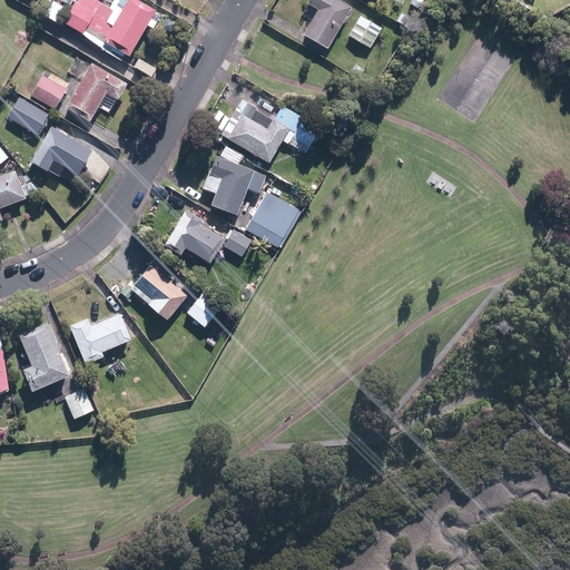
[(84,33),(104,49),(123,60),(126,53),(130,56),(157,10),(138,0),(128,0),(120,13),(101,3),(101,2),(98,0),(81,0),(80,3),(77,1),(65,22),(84,33)]
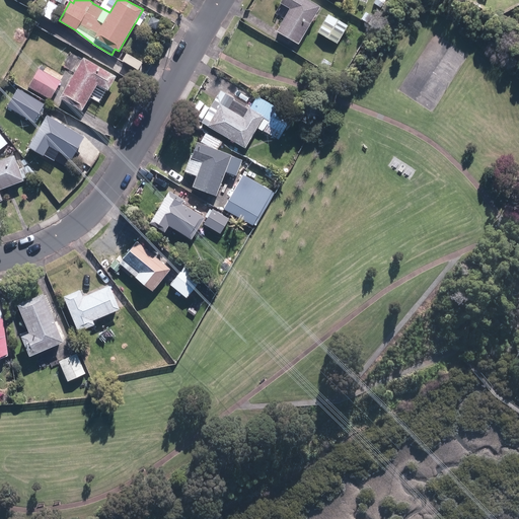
[(297,44),(319,6),(309,0),(280,0),(280,2),(289,8),(276,30),(297,44)]
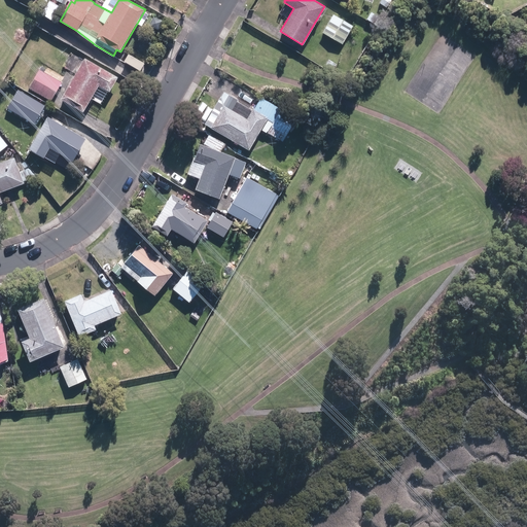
[(376,14),(369,10),(364,18),(372,22),(376,14)]
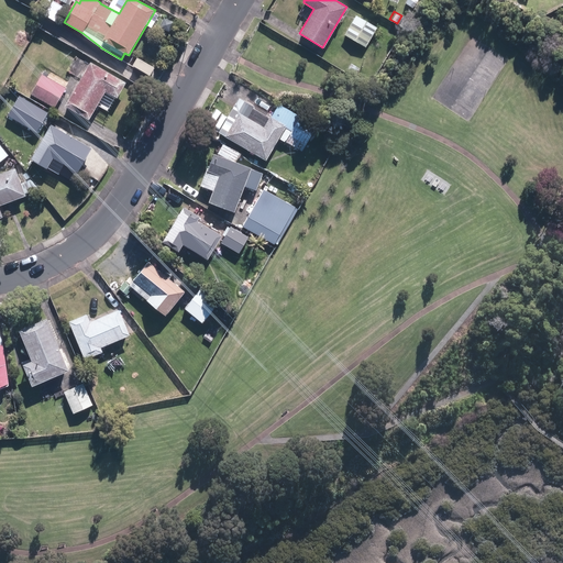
[(365,46),(377,26),(355,13),(343,34),(365,46)]
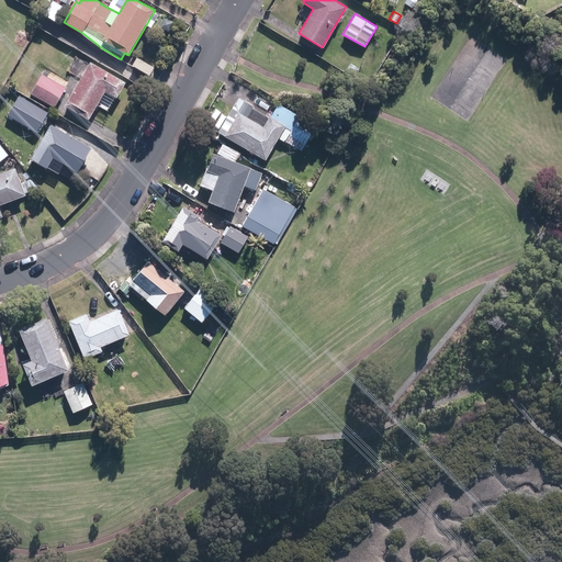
[(89,121),(105,92),(117,99),(126,82),(90,63),(65,107),(89,121)]
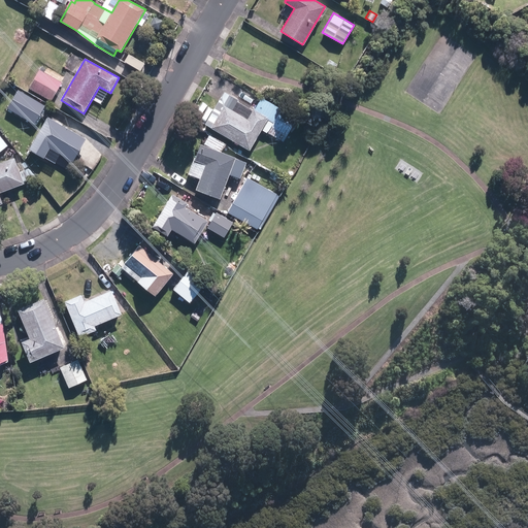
[(337,64),(328,59),(324,65),(334,71),(337,64)]
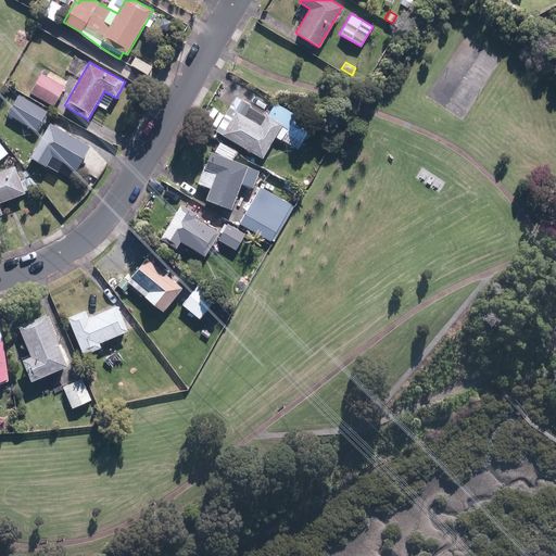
[(54,106),(65,87),(41,74),(30,93),(54,106)]
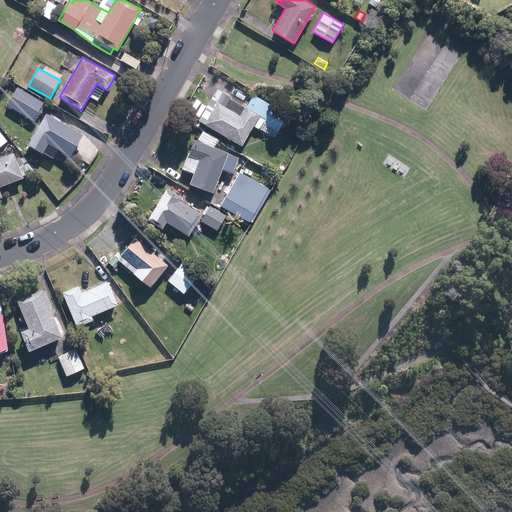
[(45,103),(18,87),(7,106),(34,121),(45,103)]
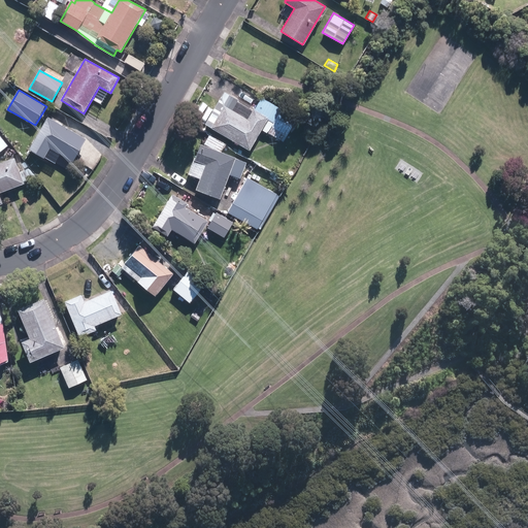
[(250,152),(268,121),(272,124),(267,133),(284,142),(297,120),(281,110),(282,109),(263,98),(256,110),(254,109),(248,120),(224,105),(210,129),(250,152)]
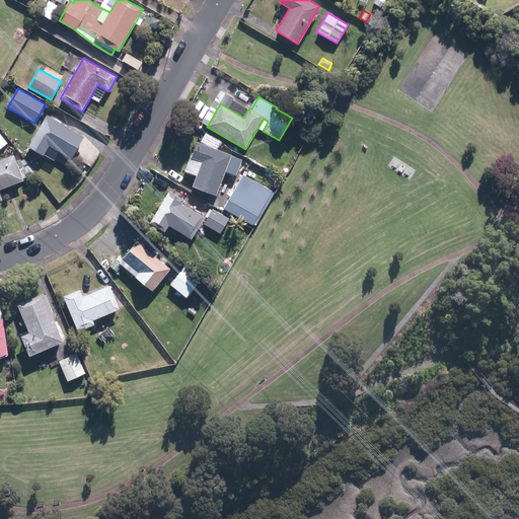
[(72,159),(85,137),(47,115),(28,147),(44,156),(49,146),(72,159)]
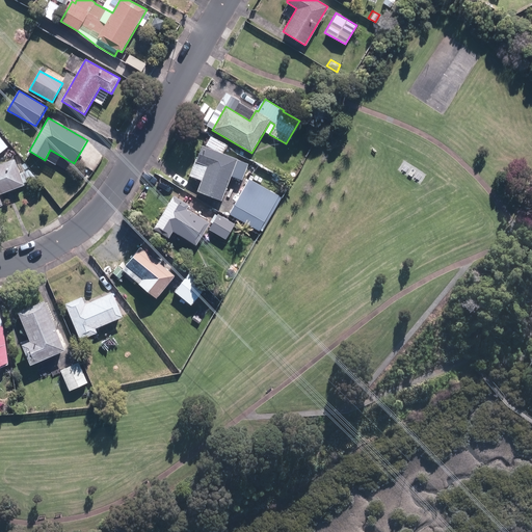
[(205,144),(223,154),(225,144),(209,136),(205,144)]
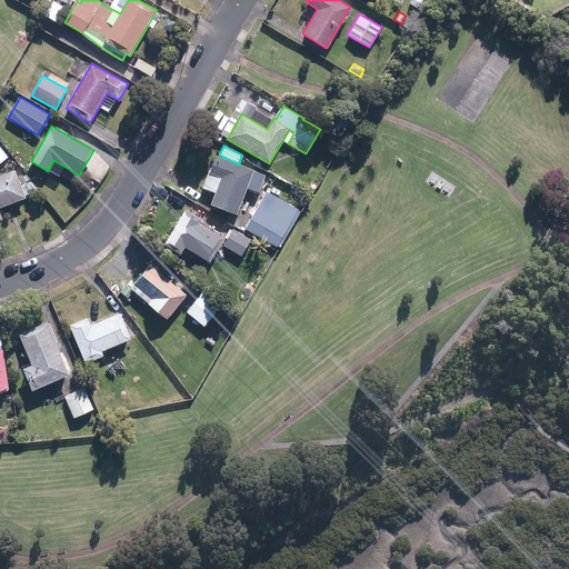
[(253,170),(239,165),(215,156),(209,173),(221,178),(211,205),(237,215),(247,188),(260,192),(267,175),(253,170)]
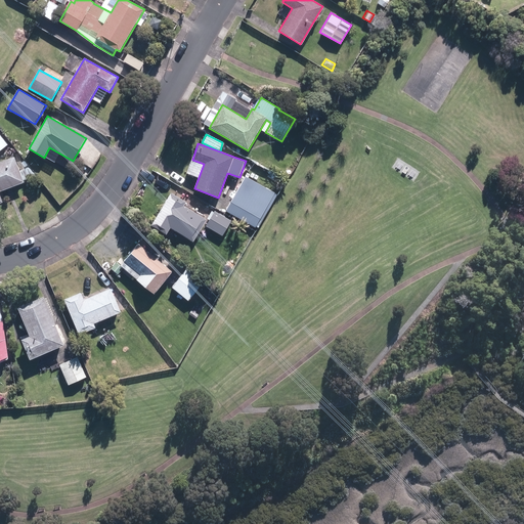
[(0,194),(0,191),(25,183),(15,157),(0,162),(0,204),(3,203),(0,194)]
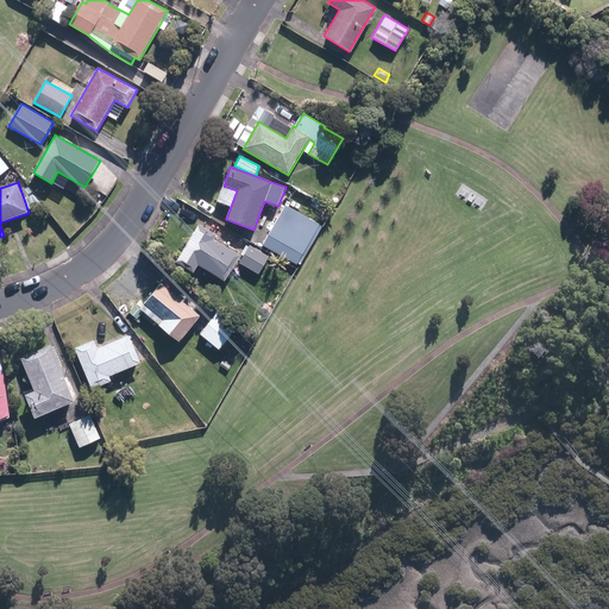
[(296,264),(320,224),(286,205),(262,245),(296,264)]
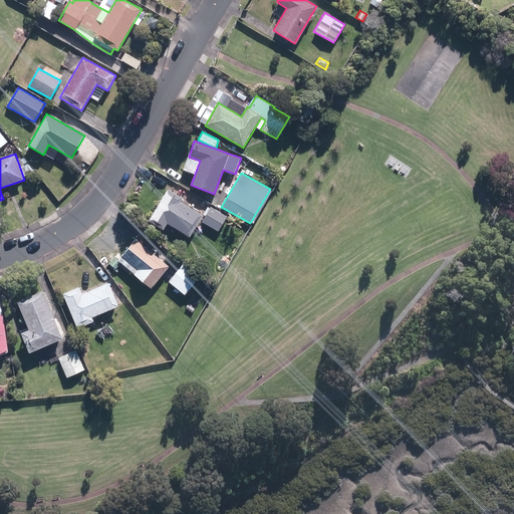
[(190,237),(203,215),(187,206),(181,202),(183,199),(168,189),(149,221),(164,230),(168,224),(190,237)]
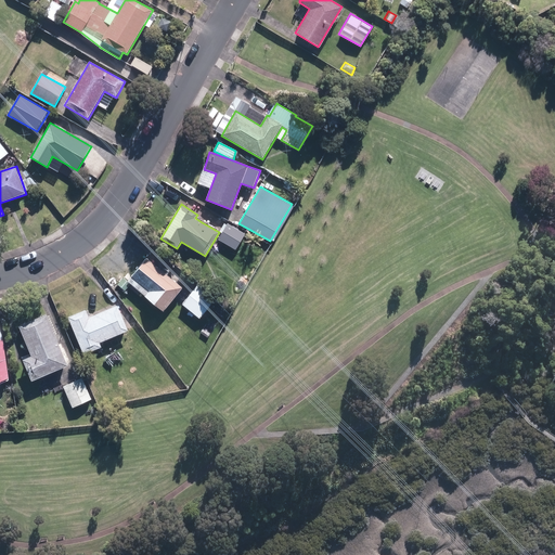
[(245,235),(227,224),(218,240),(235,250),(245,235)]
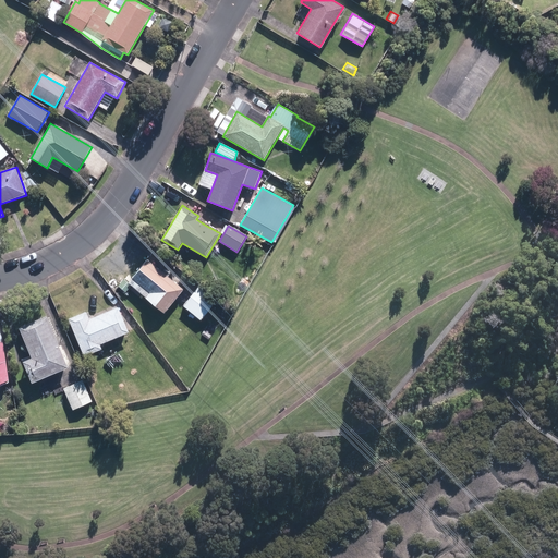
[(165,314),(184,290),(147,259),(132,278),(149,293),(146,298),(165,314)]
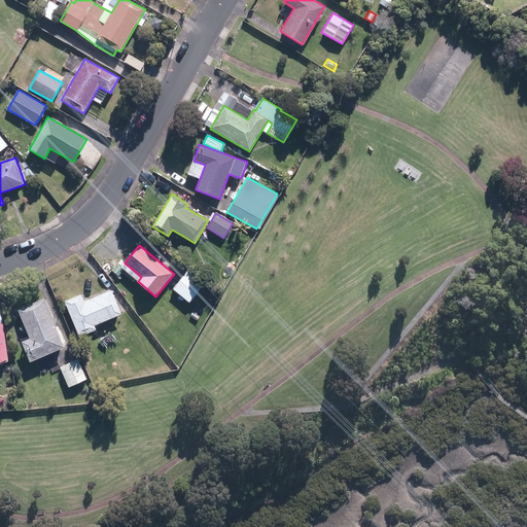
[(205,285),(187,271),(173,289),(189,303),(205,285)]
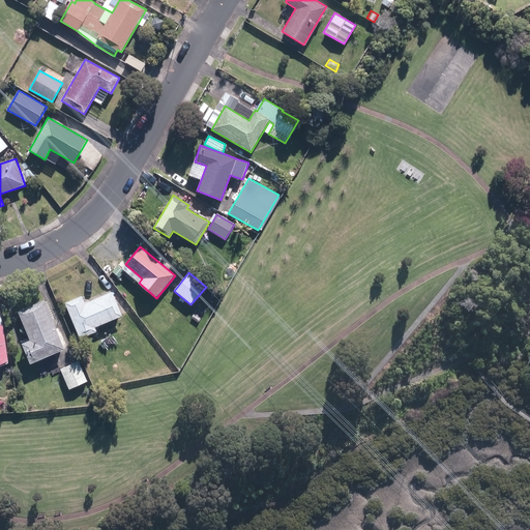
[(123,317),(113,292),(85,303),(82,296),(65,302),(80,339),(96,332),(94,328),(123,317)]
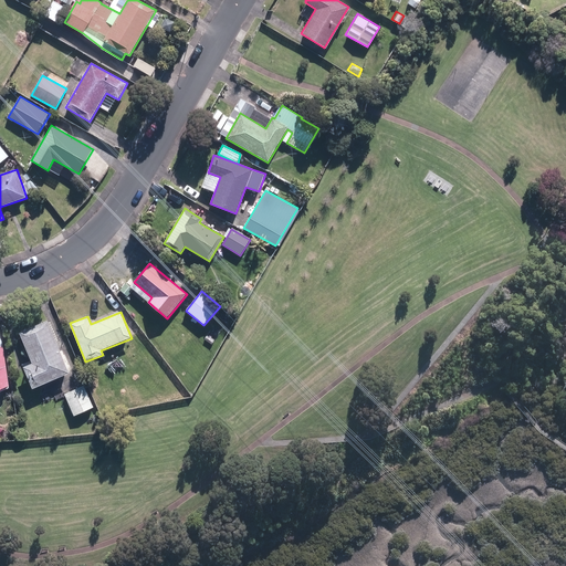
[(70,374),(48,321),(19,333),(32,364),(23,368),(32,389),(70,374)]
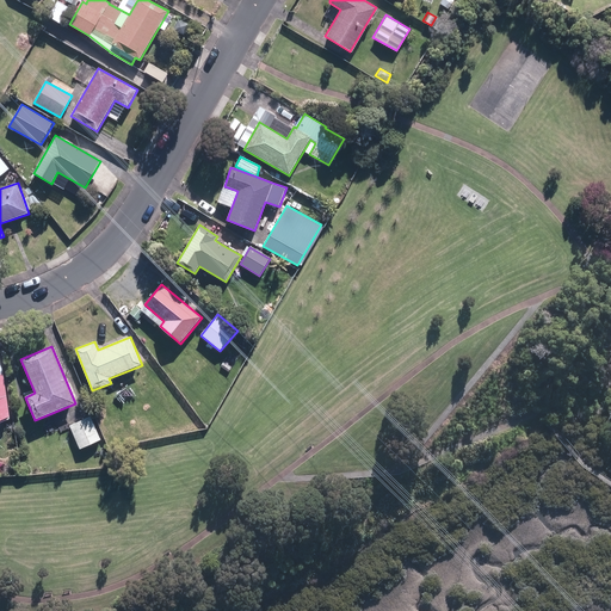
[(0,420),(11,417),(0,360),(0,420)]
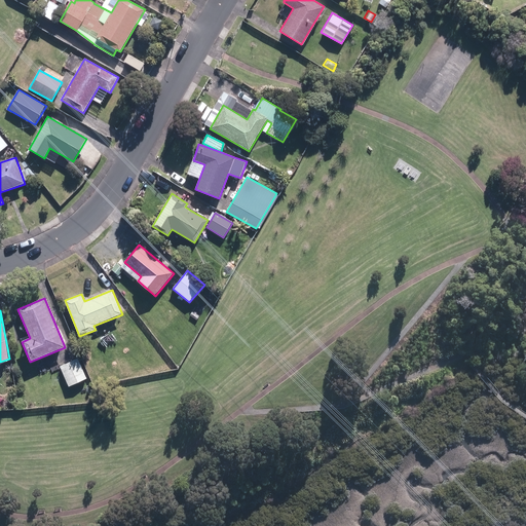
[(98,342),(94,333),(83,337),(87,346),(98,342)]
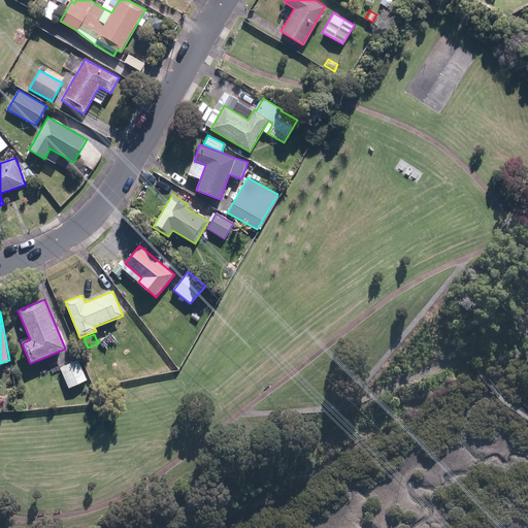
[(89,382),(78,360),(61,367),(71,390),(89,382)]
